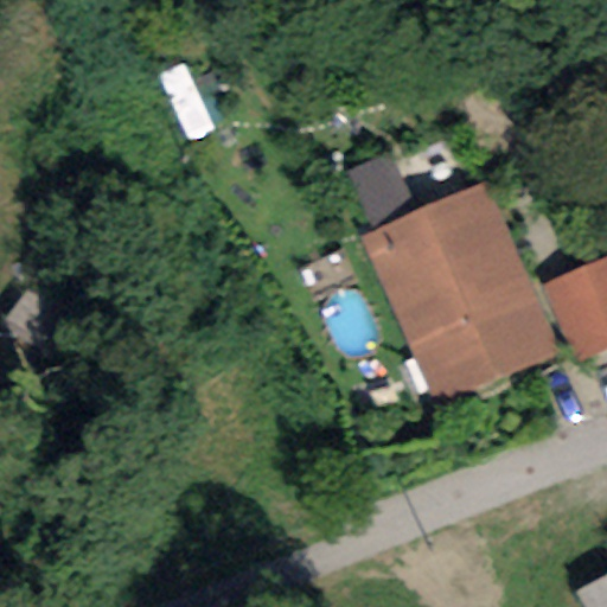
[(391,152),(343,173),(370,235),(419,213),(391,152)]
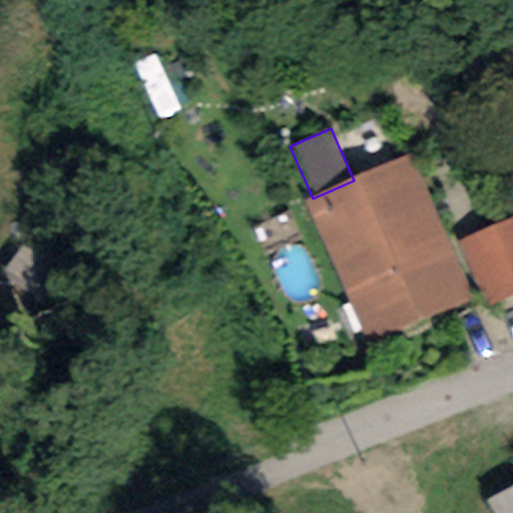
[(313,198),(305,201),(369,346),(474,299),(409,155),(354,180),(313,198)]
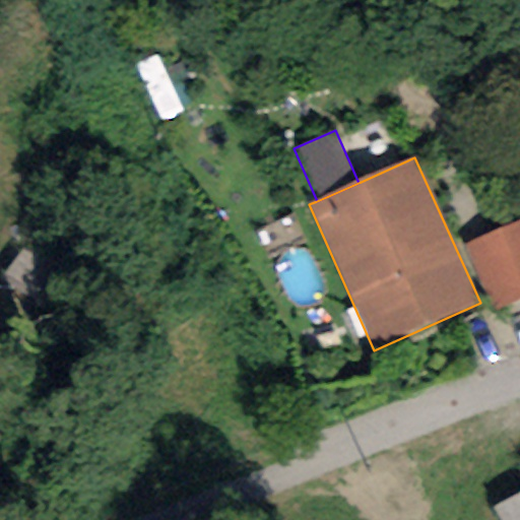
[(519,219),(464,243),(493,313),(519,301),(519,219)]
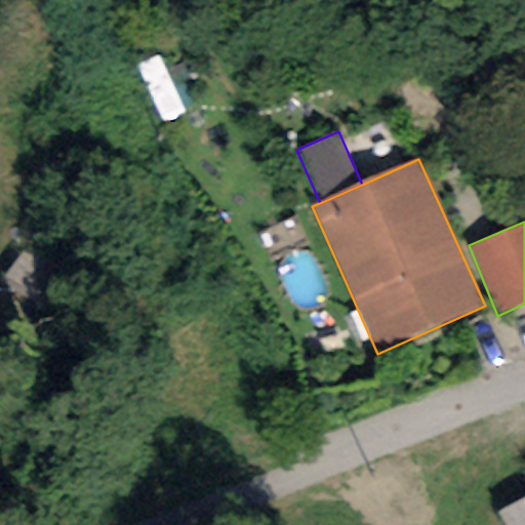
[(33,238),(0,284),(0,289),(49,324),(84,274),(33,238)]
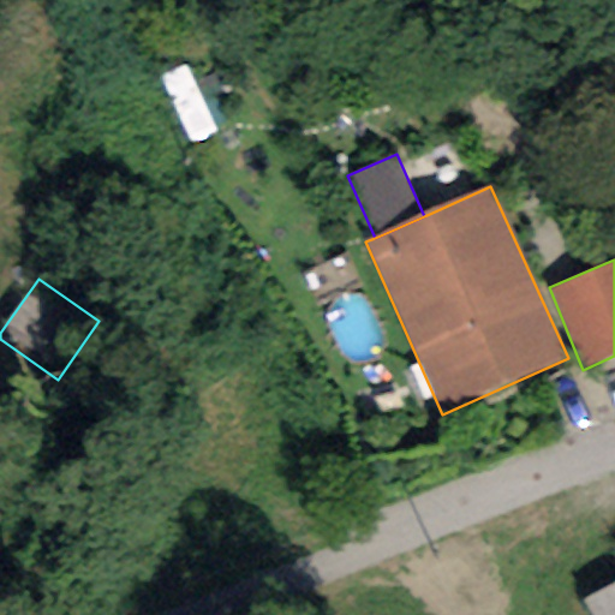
[(614,614),(614,580),(583,599),(591,614),(614,614)]
